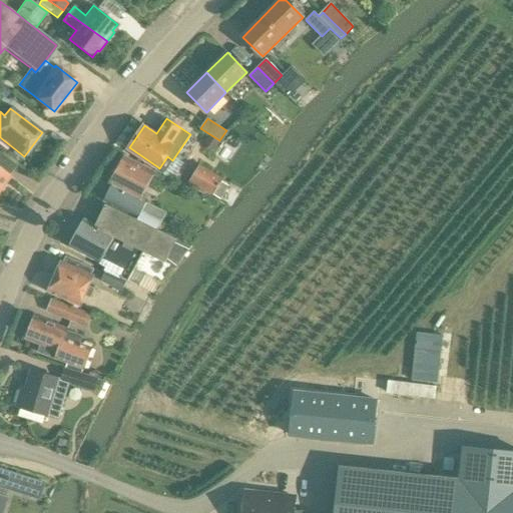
[(219,141),(210,134),(203,144),(213,152),(220,142),(219,141)]
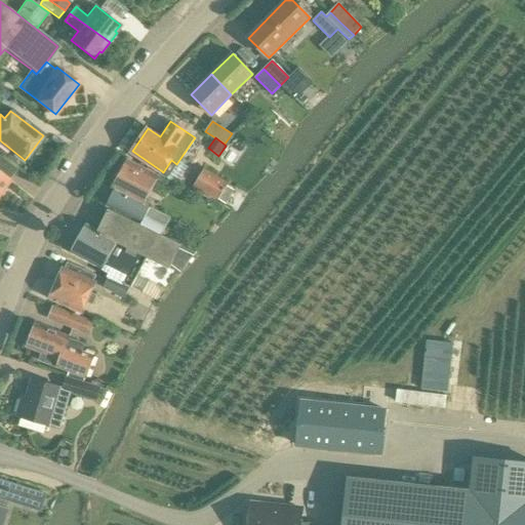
[(0,192),(9,179),(0,172),(0,160),(2,158),(0,156),(0,192)]
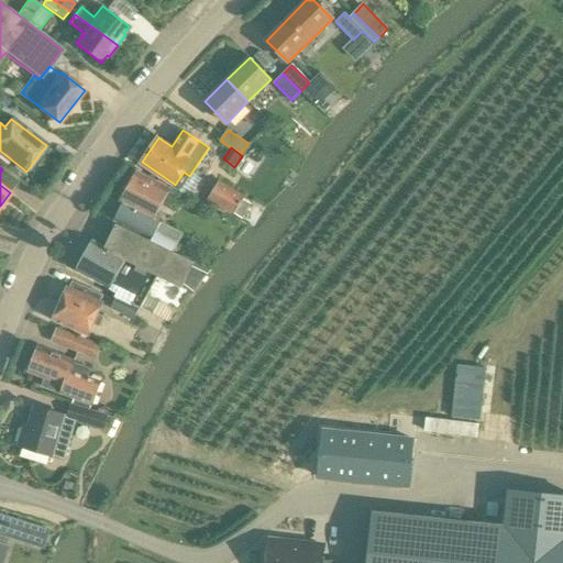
[(120,202),(123,205),(114,221),(173,250),(181,232),(154,219),(170,189),(136,172),(120,202)]
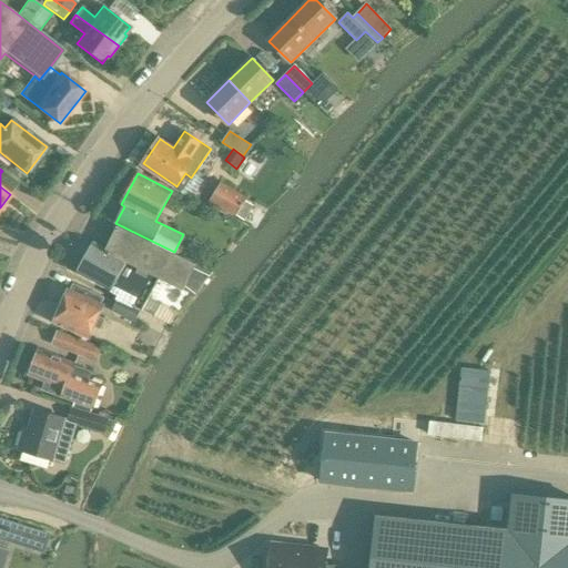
[(245,199),(221,184),(210,202),(211,203),(210,206),(224,214),(226,211),(235,216),(236,216),(245,221),(254,206),(245,200),(245,199)]
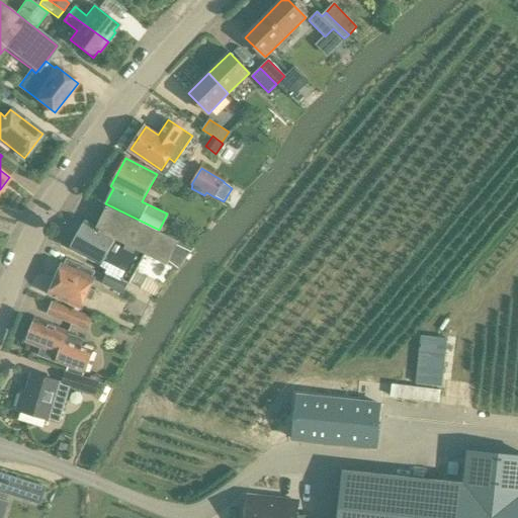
[(108,206),(97,228),(116,239),(146,254),(167,264),(177,268),(194,249),(192,248),(178,242),(108,206)]
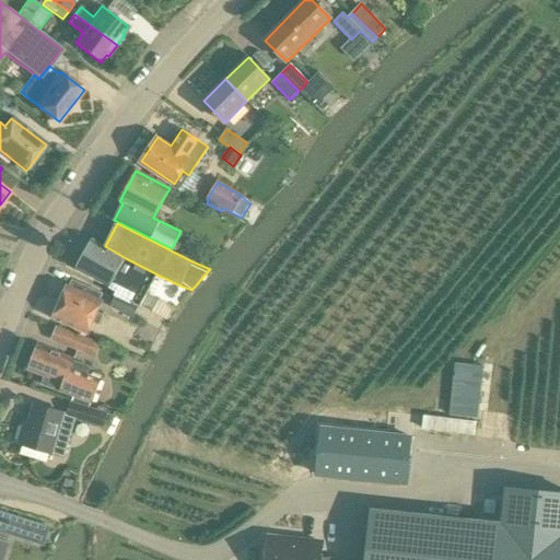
[(126,258),(105,246),(94,240),(78,268),(118,290),(116,294),(117,295),(141,306),(170,322),(171,321),(178,310),(181,305),(149,289),(155,276),(189,293),(191,290),(181,286),(158,275),(126,258)]
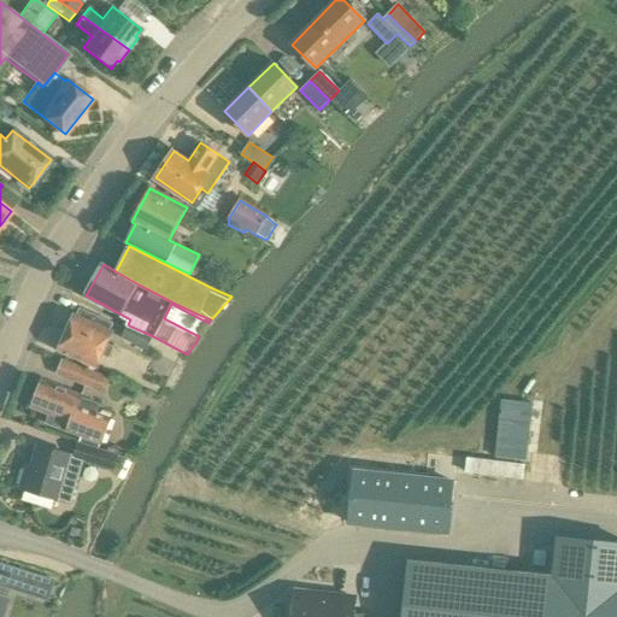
[(76,313),(60,352),(99,368),(105,354),(110,357),(111,357),(116,347),(109,344),(115,330),(111,329),(115,323),(81,307),(77,315),(76,313)]
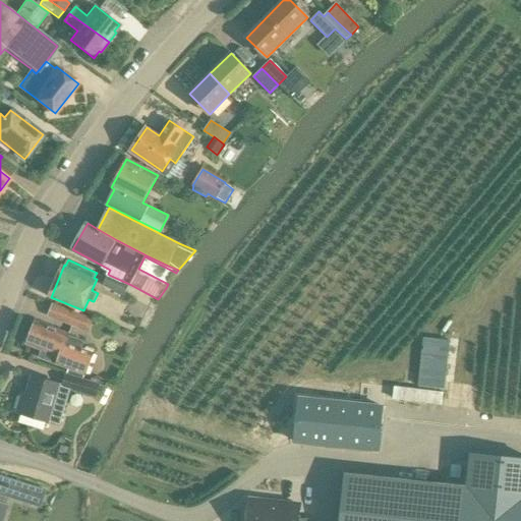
[(108,275),(102,285),(125,296),(131,285),(109,275),(108,275)]
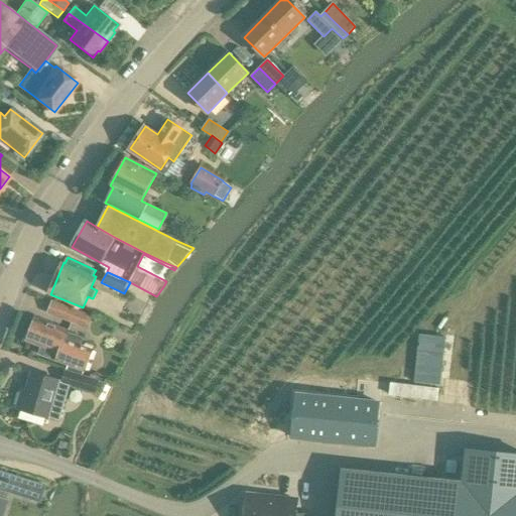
[(66,319),(79,325),(83,312),(70,307),(66,319)]
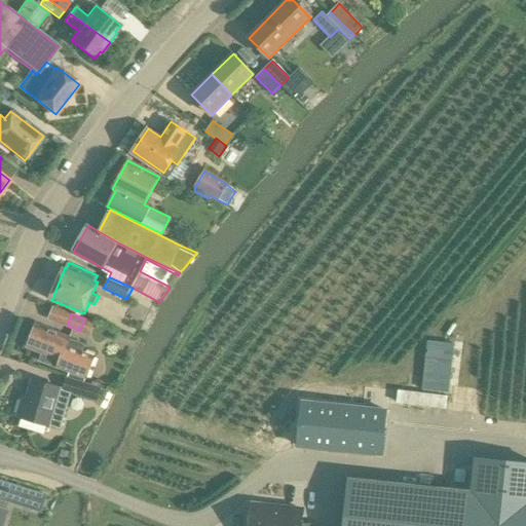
[(87,377),(95,358),(82,353),(85,344),(70,339),(71,337),(36,325),(28,348),(42,353),(39,361),(49,365),(55,362),(57,360),(61,361),(59,367),(87,377)]
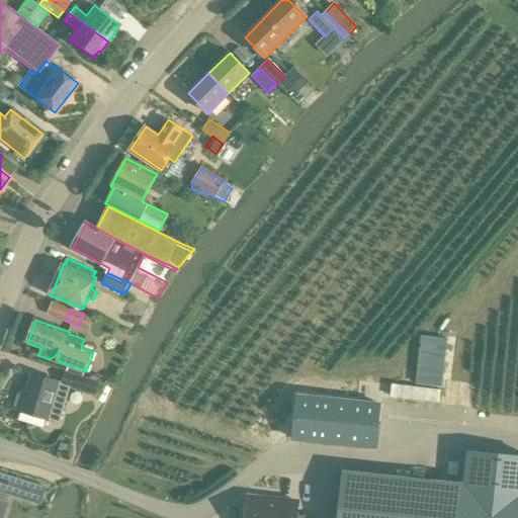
[(455,338),(423,334),(417,382),(449,386),(455,338)]
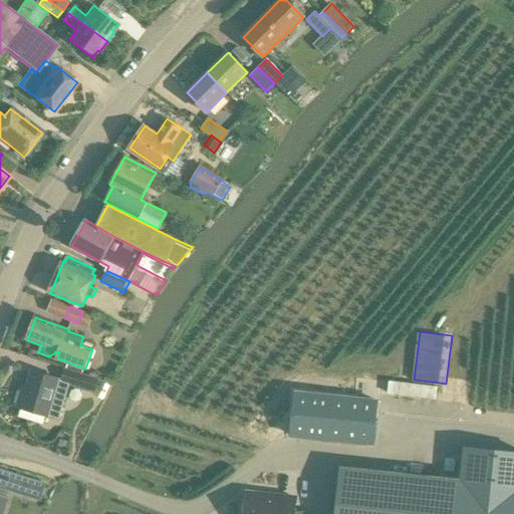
[(62,381),(58,379),(32,372),(26,391),(22,390),(17,407),(59,420),(70,383),(94,392),(98,378),(66,369),(62,381)]
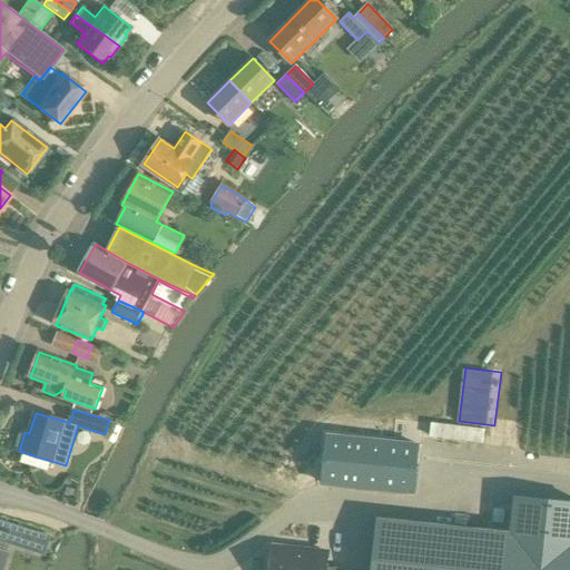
[(328,432),(324,482),(414,491),(420,441),(328,432)]
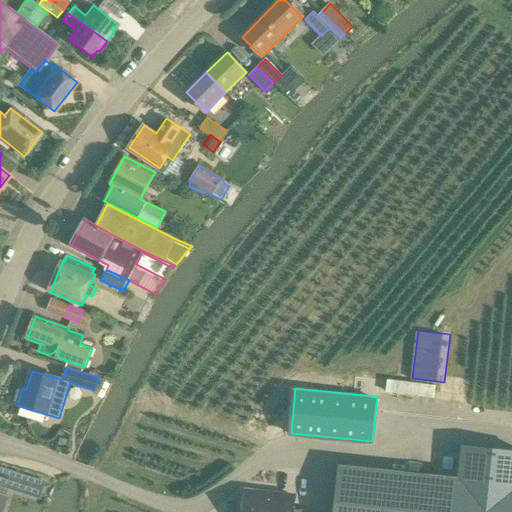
[(511,511),(511,450),(464,446),(461,479),(340,466),(334,511),(511,511)]
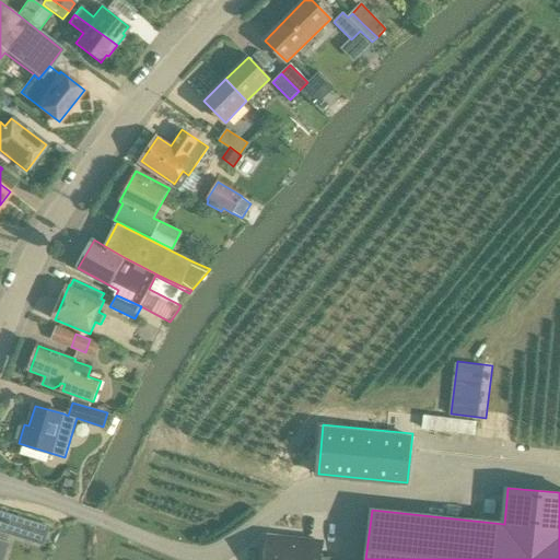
[(8,535),(9,535),(42,545),(47,527),(13,517),(8,535)]
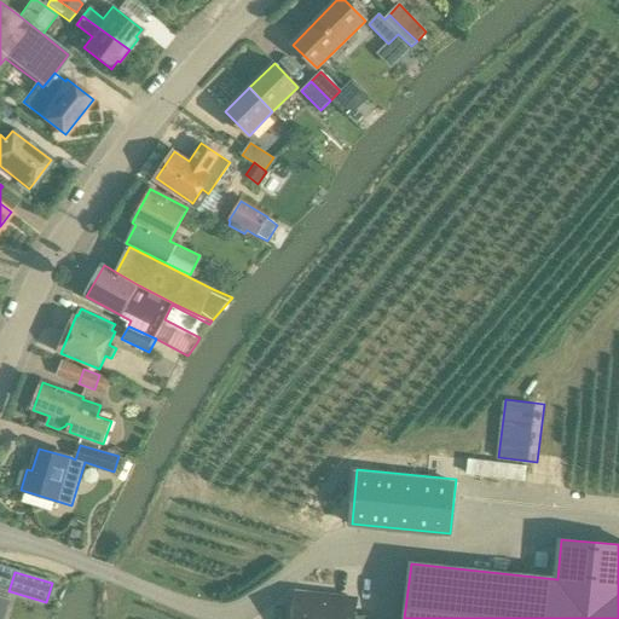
[(295,590),(290,618),(359,618),(353,618),(357,596),(295,590)]
